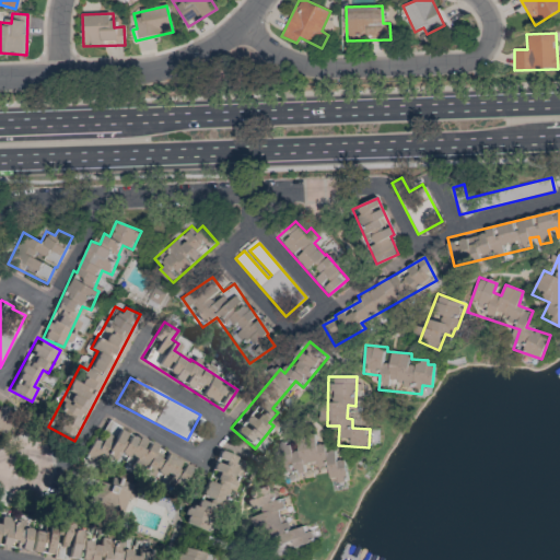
[(0,433),(3,435),(13,416),(2,404),(0,406),(0,433)]
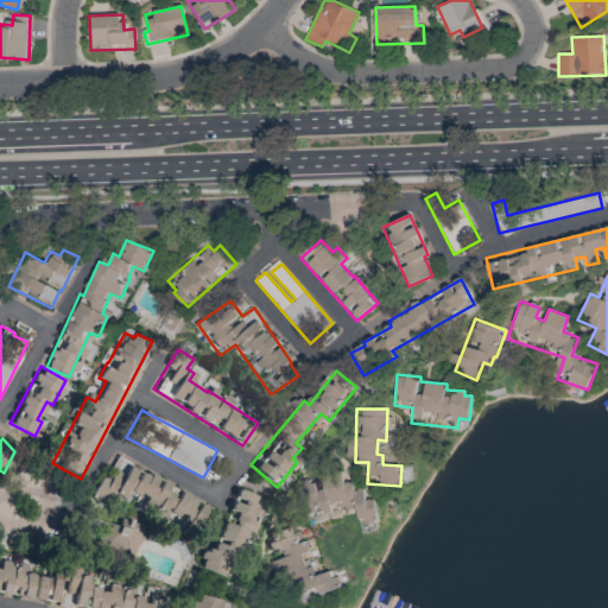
[(207,505),(114,455),(92,499),(112,510),(119,496),(191,536),(207,505)]
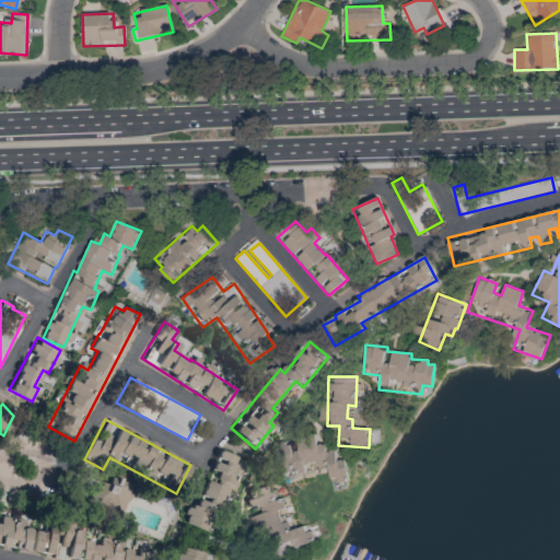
[(348,481),(345,461),(336,461),(335,451),(325,452),(325,443),(316,444),(315,435),(292,438),(294,451),(283,453),(286,475),(304,473),(303,467),(327,464),(329,483),(348,481)]
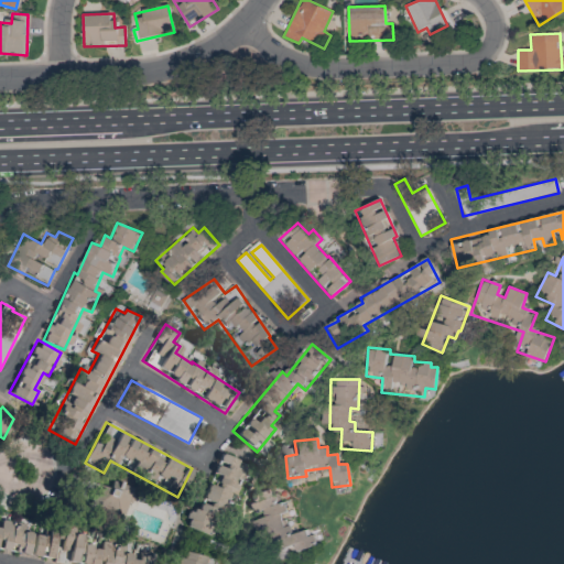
[(184,525),(212,535),(239,461),(217,452),(195,512),(190,510),(184,525)]
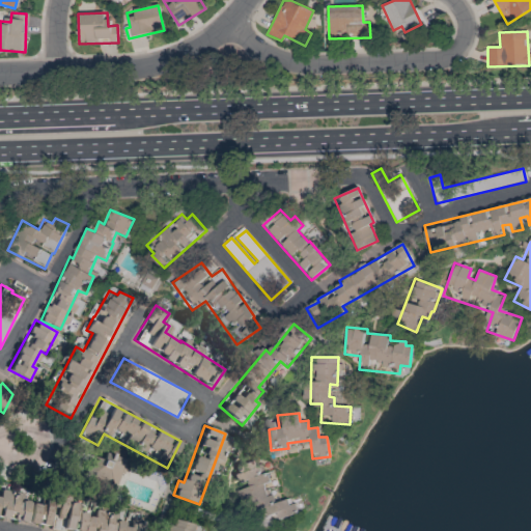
[(87,454),(81,478),(117,488),(126,457),(105,452),(103,458),(87,454)]
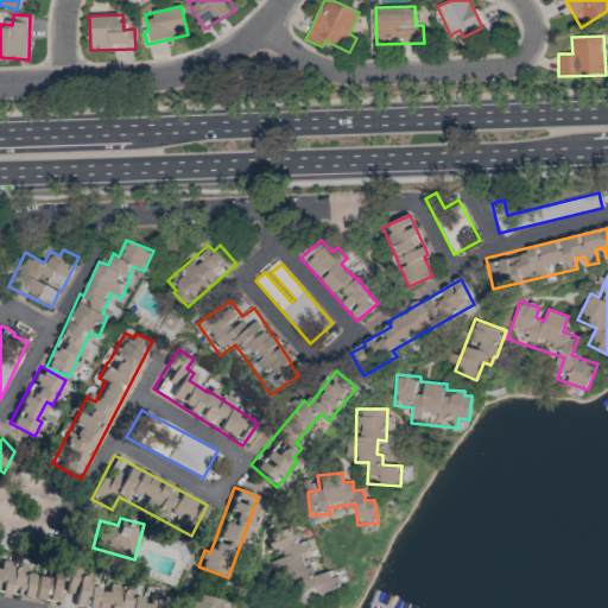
[(306,600),(340,588),(333,570),(315,576),(311,567),(306,568),(302,555),(309,552),(305,540),(299,543),(293,525),(268,533),(277,557),(272,559),(284,591),(302,586),(306,600)]
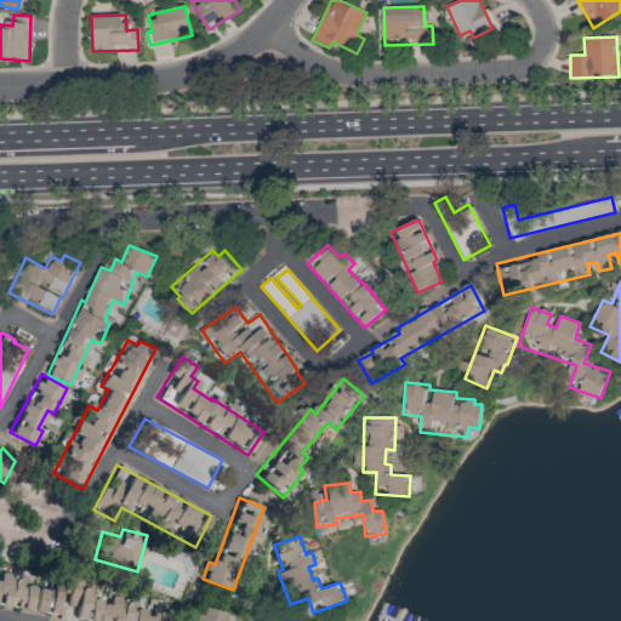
[(77,620),(164,620),(166,609),(149,605),(149,610),(131,608),(132,600),(108,596),(107,600),(87,597),(89,588),(80,586),(81,579),(69,576),(61,619),(77,620)]
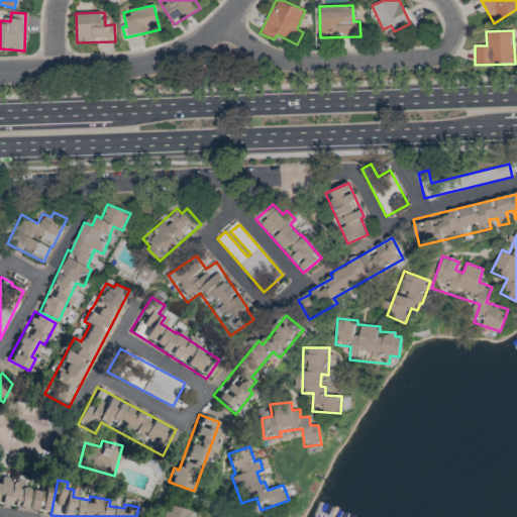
[(0,502),(47,509),(50,488),(41,487),(0,481),(0,502)]
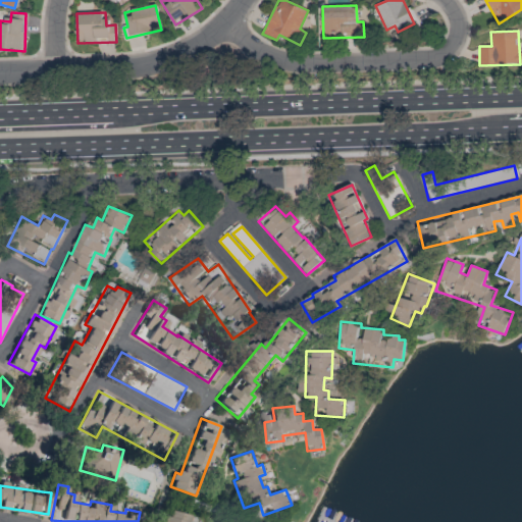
[(188,521),(190,515),(164,509),(161,521),(188,521)]
